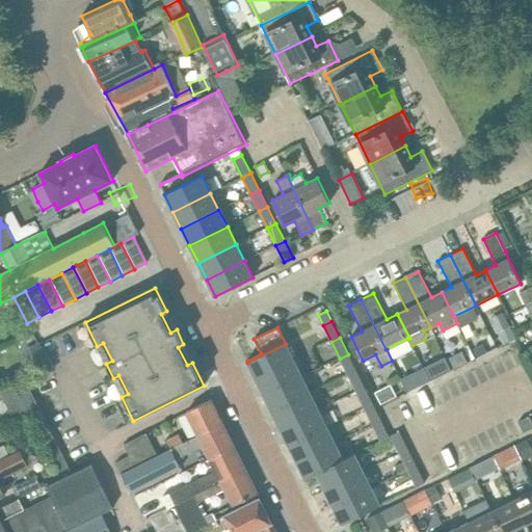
[(256,379),(294,361),(286,344),(247,363),(256,379)]
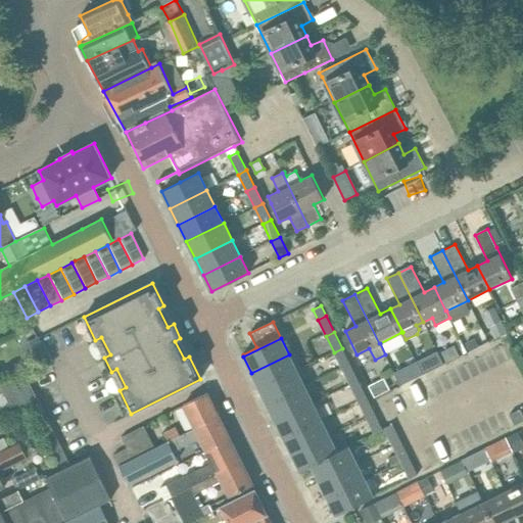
[(444,365),(460,357),(454,346),(439,353),(444,365)]
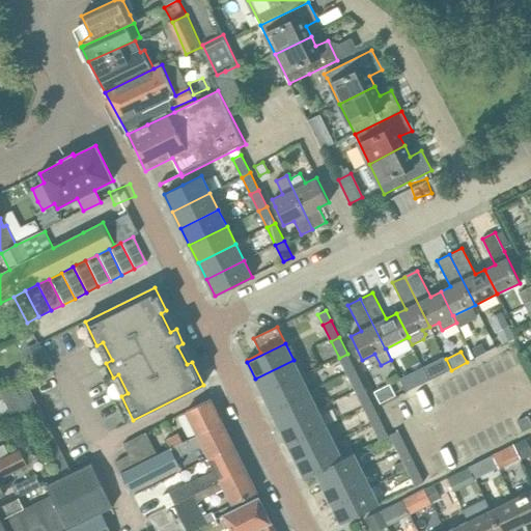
[(347,374),(356,370),(347,354),(339,358),(347,374)]
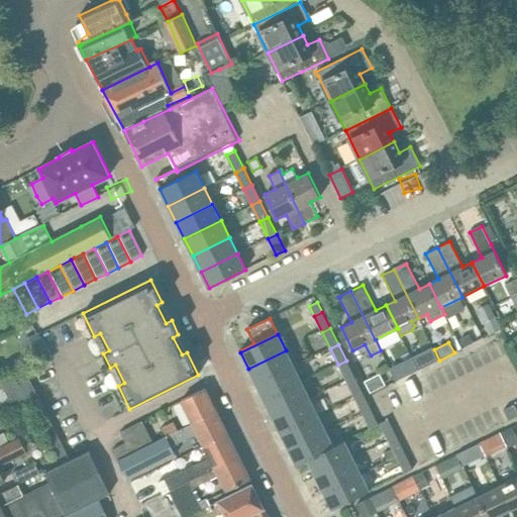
[(432,347),(411,357),(418,370),(438,359),(432,347)]
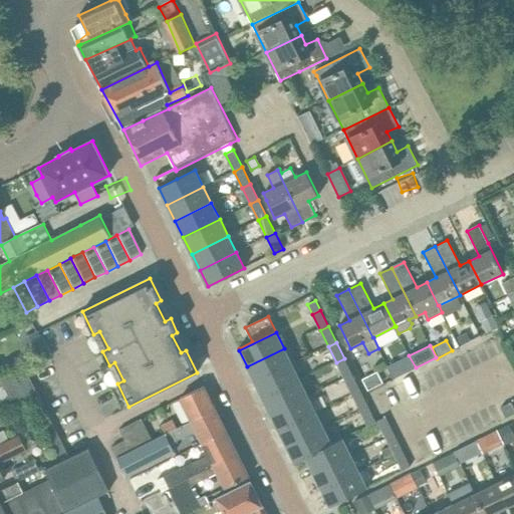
[(255,382),(292,364),(284,348),(247,366),(255,382)]
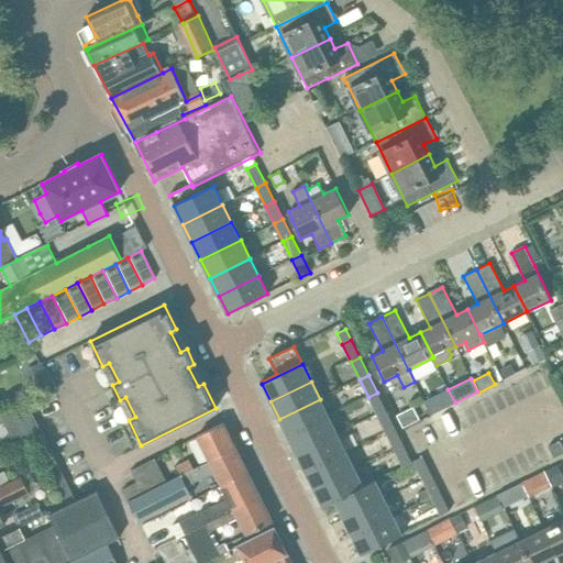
[(377,415),(386,410),(377,393),(368,397),(377,415)]
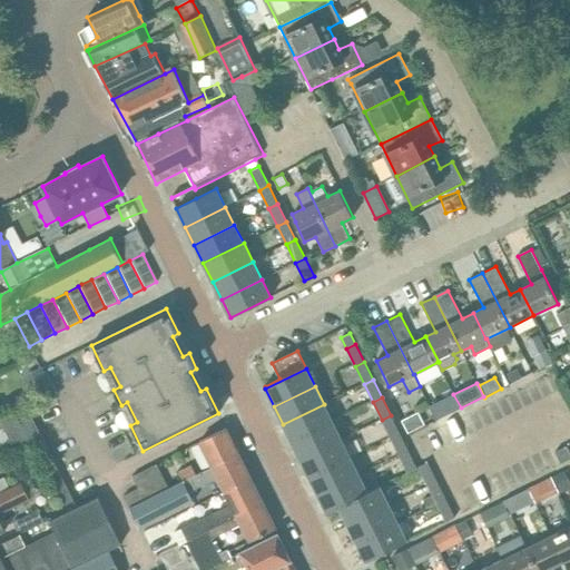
[(292,442),(333,422),(324,404),(283,424),(292,442)]
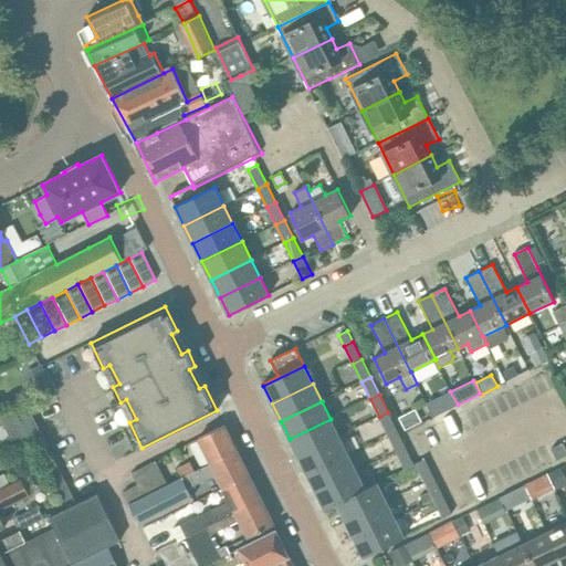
[(405,432),(411,429),(422,423),(416,411),(399,419),(405,432)]
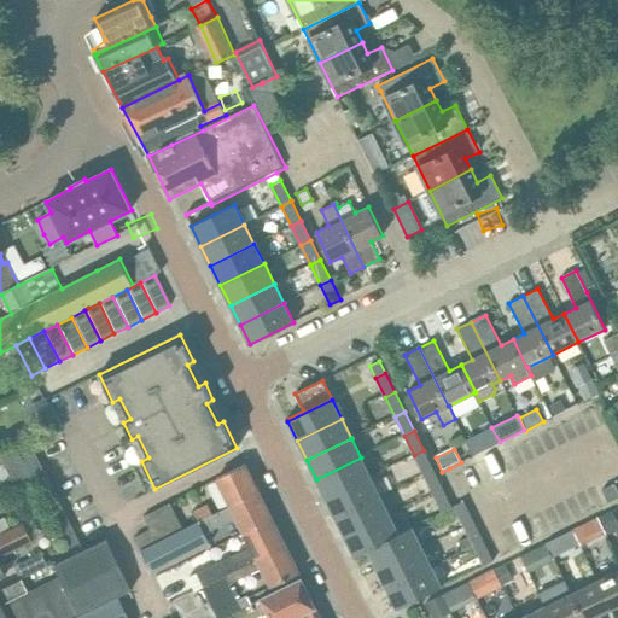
[(27,462),(36,456),(34,450),(23,455),(27,462)]
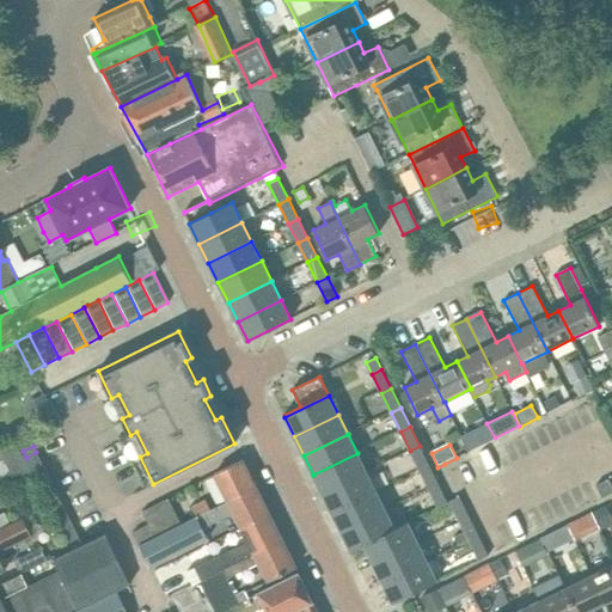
[(418,469),(429,463),(420,446),(410,451),(418,469)]
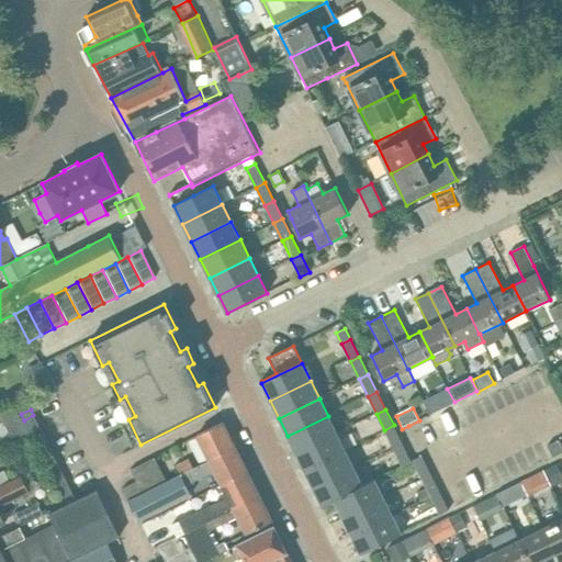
[(27,427),(37,423),(33,415),(24,420),(27,427)]
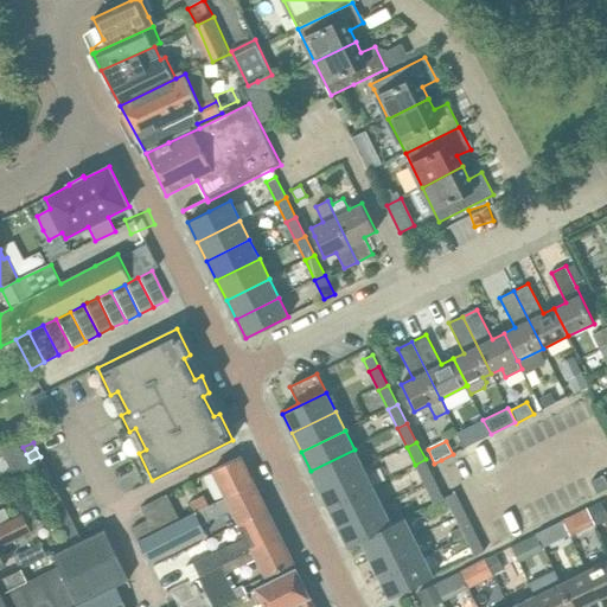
[(320,490),(364,468),(355,449),(311,471),(320,490)]
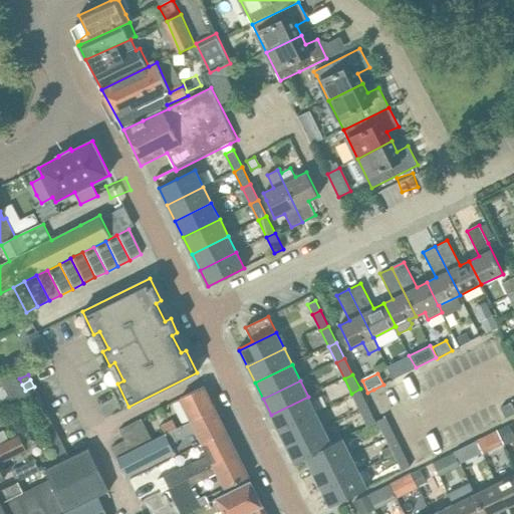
[(34,387),(25,391),(28,398),(37,393),(34,387)]
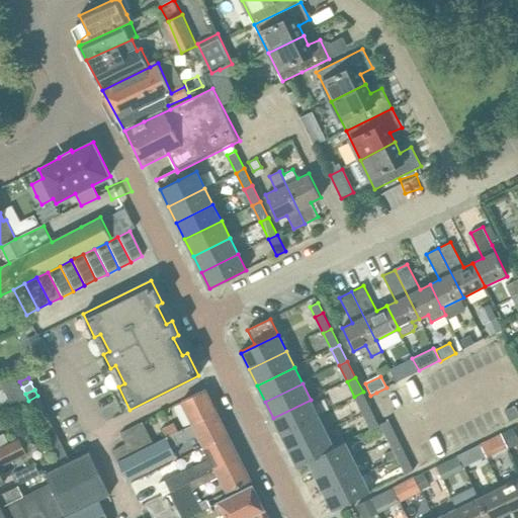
[(192,425),(217,413),(205,390),(180,402),(192,425)]
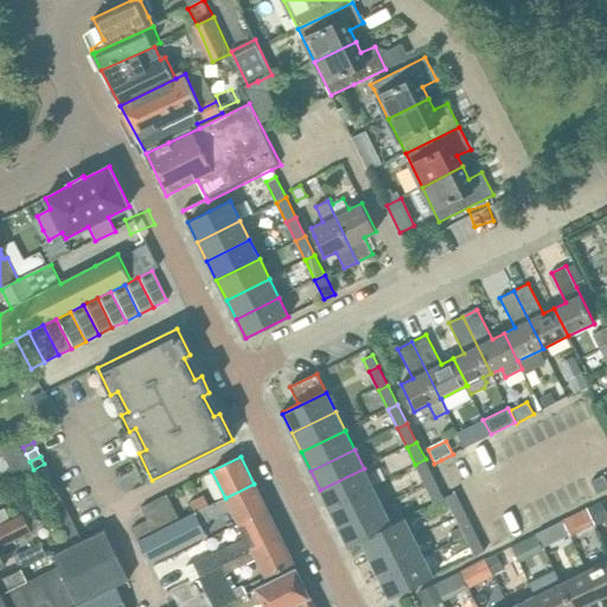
[(426,485),(435,480),(426,459),(415,465),(426,485)]
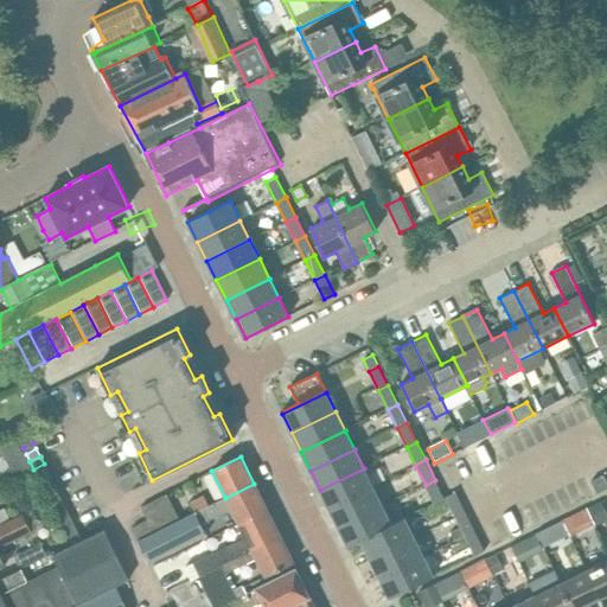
[(44,464),(33,470),(37,477),(48,471),(44,464)]
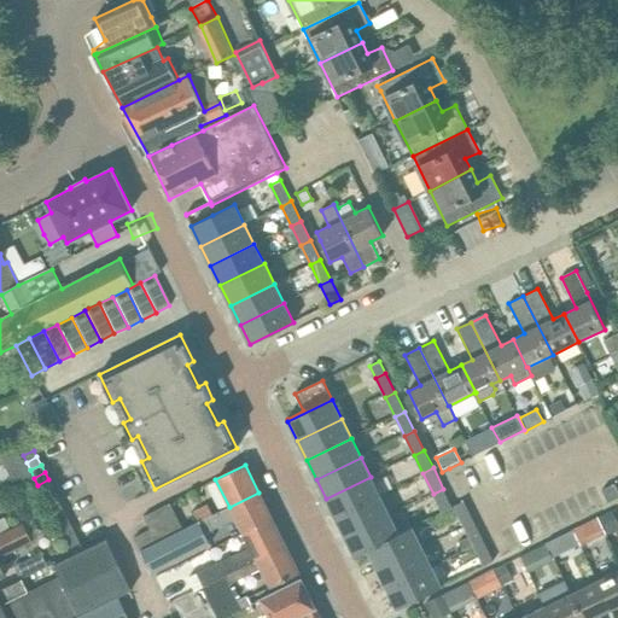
[(336,518),(380,496),(371,477),(326,499),(336,518)]
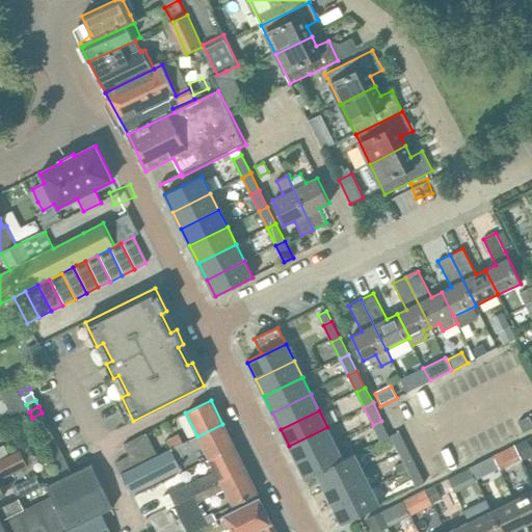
[(42,413),(32,418),(35,424),(45,420),(42,413)]
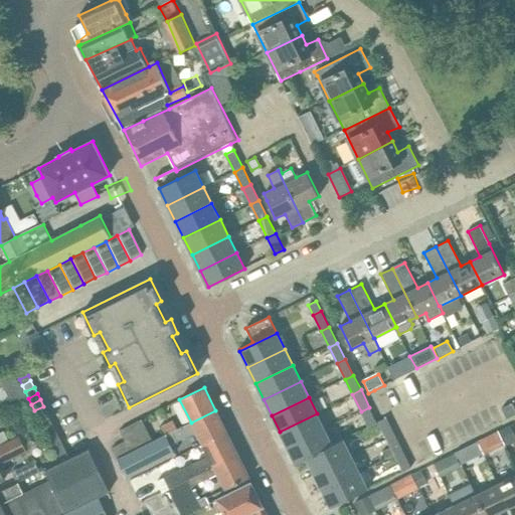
[(507,418),(514,414),(514,408),(512,403),(501,408),(507,418)]
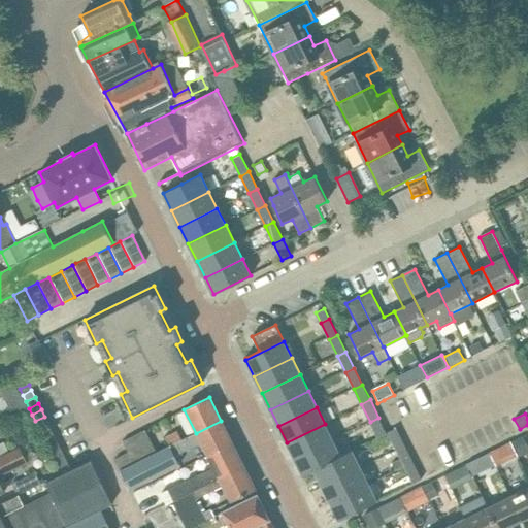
[(44,417),(35,421),(38,428),(47,423),(44,417)]
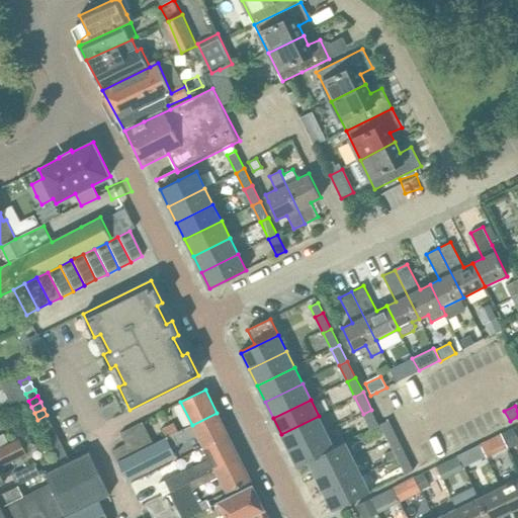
[(371,429),(379,425),(371,410),(363,414),(371,429)]
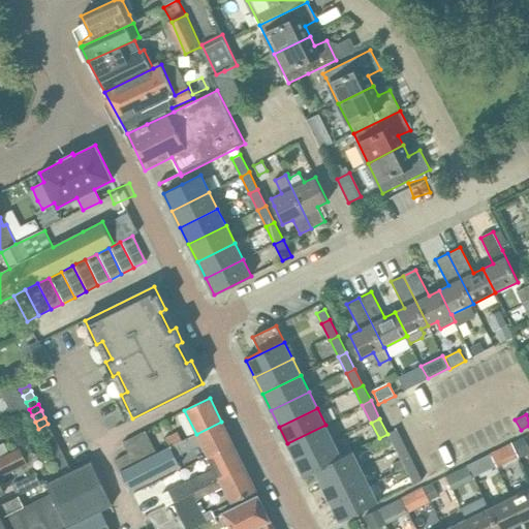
[(181,441),(169,446),(175,459),(201,445),(208,457),(234,444),(221,422),(196,434),(181,441)]
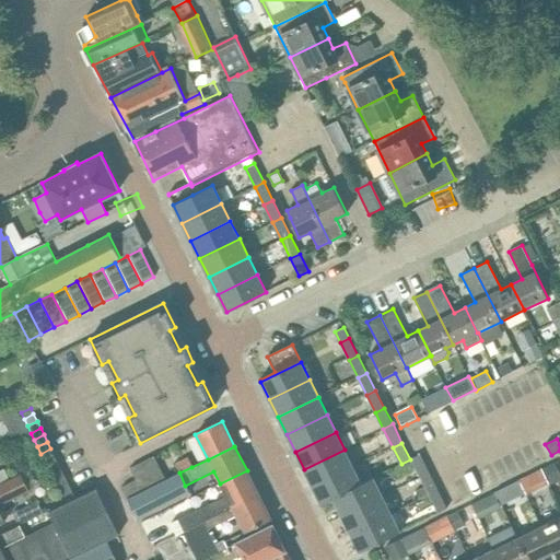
[(50,448),(41,454),(45,461),(55,456),(50,448)]
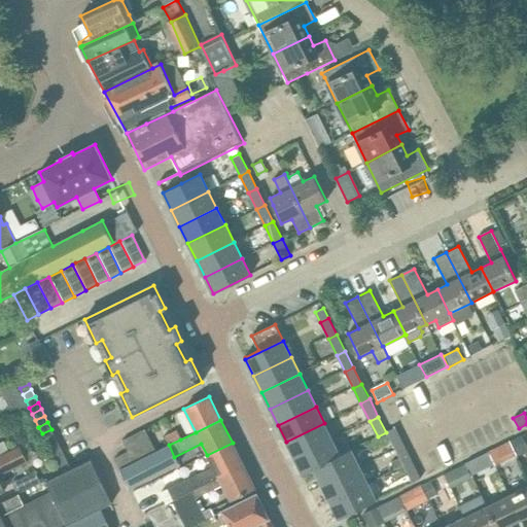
[(294,458),(332,440),(324,423),(286,442),(294,458)]
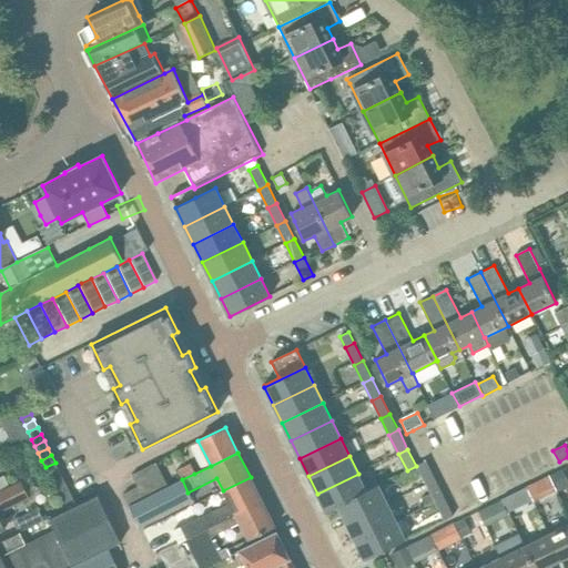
[(427,484),(436,479),(426,460),(417,465),(427,484)]
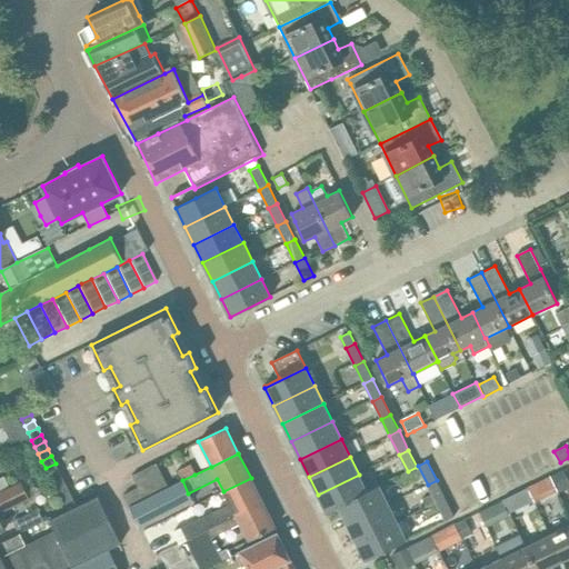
[(162,477),(156,462),(131,476),(138,488),(162,477)]
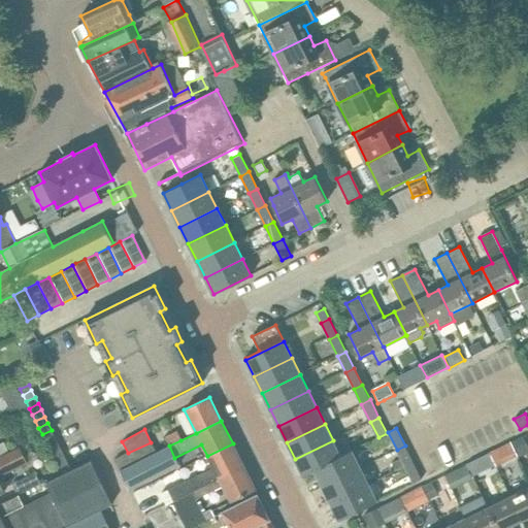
[(52,430),(42,434),(45,440),(55,436),(52,430)]
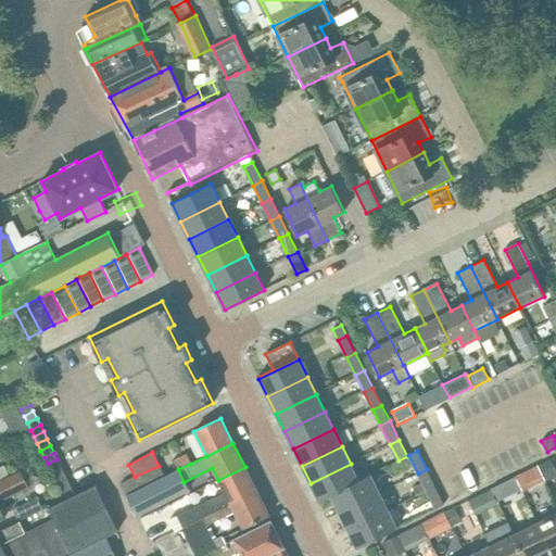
[(178,469),(190,464),(187,455),(174,462),(178,469)]
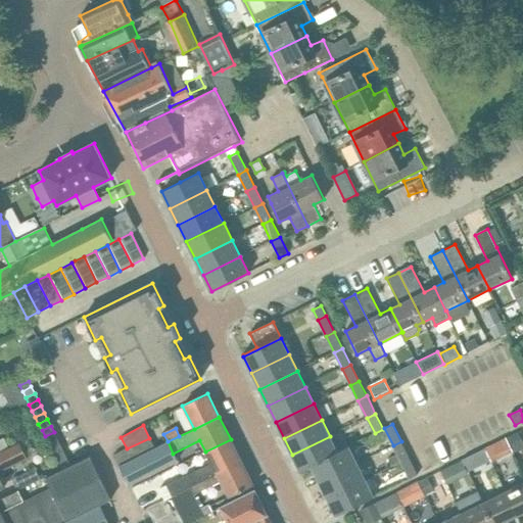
[(45,436),(48,443),(57,438),(54,432),(45,436)]
